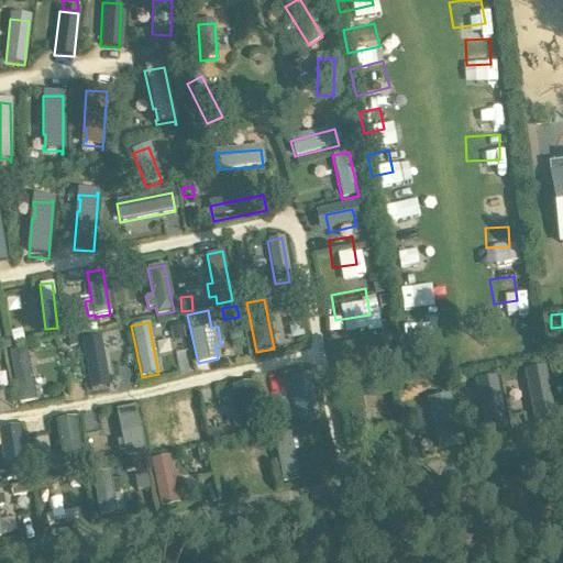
[(396,344),(421,343),(420,323),(395,324),(396,344)]
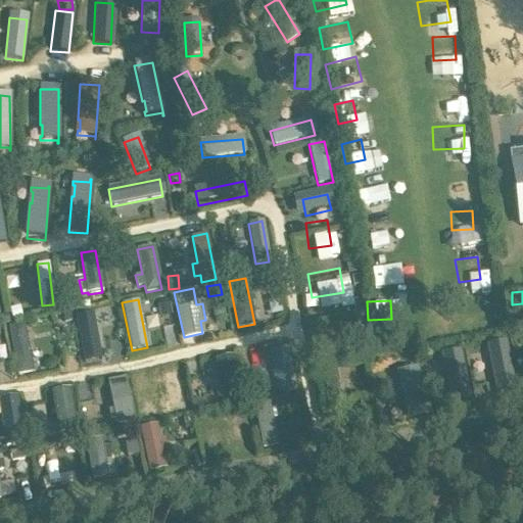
[(168,301),(158,303),(160,316),(171,314),(168,301)]
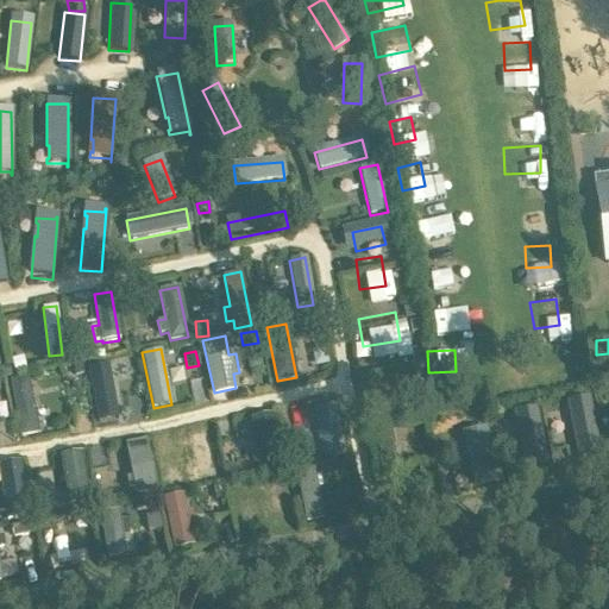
[(22,356),(11,358),(14,369),(25,365),(22,356)]
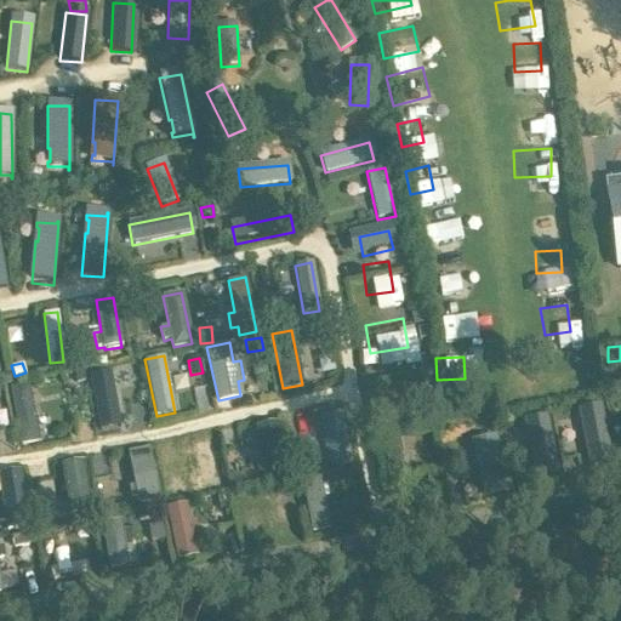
[(411,400),(414,368),(358,365),(357,398),(411,400)]
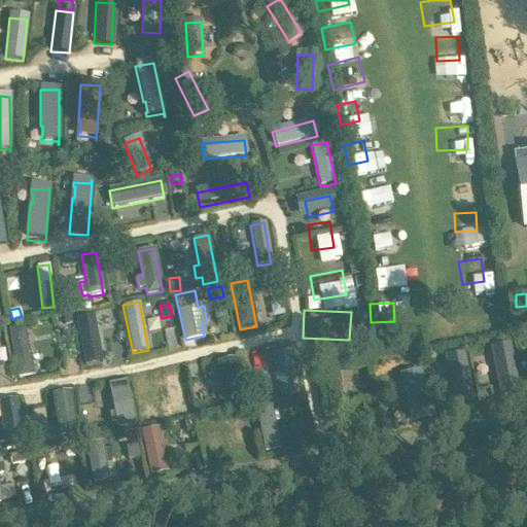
[(92,314),(75,316),(84,363),(100,360),(92,314)]
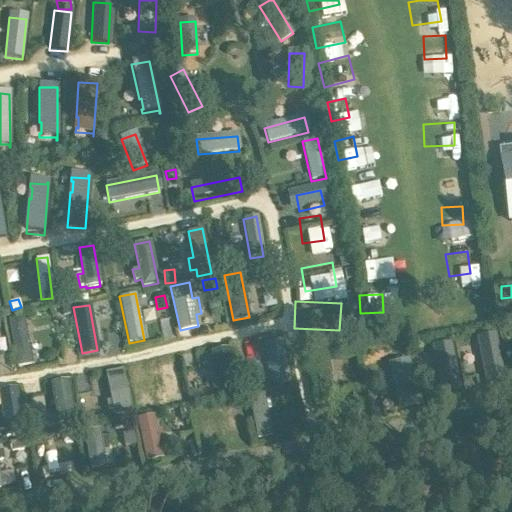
[(8,320),(17,366),(31,363),(22,317),(8,320)]
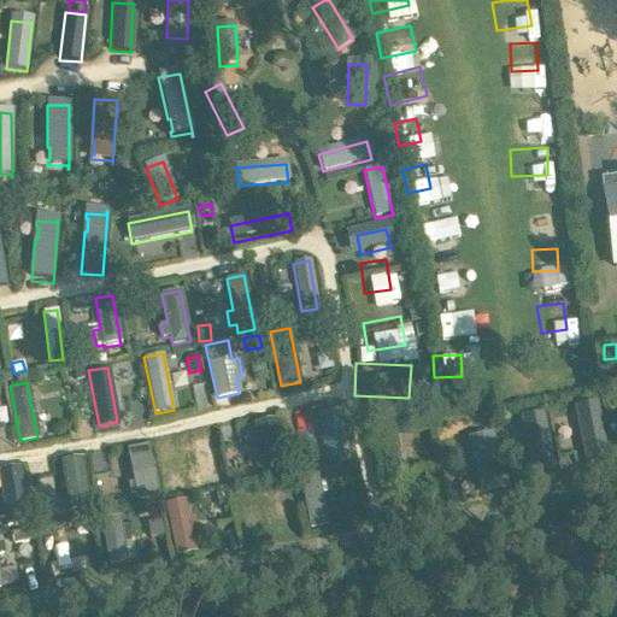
[(606,459),(595,400),(575,404),(586,463),(606,459)]
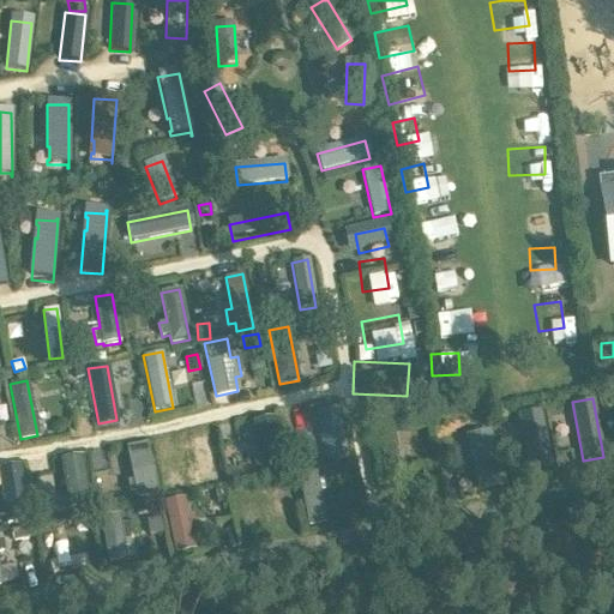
[(347,458),(336,405),(317,409),(327,462),(347,458)]
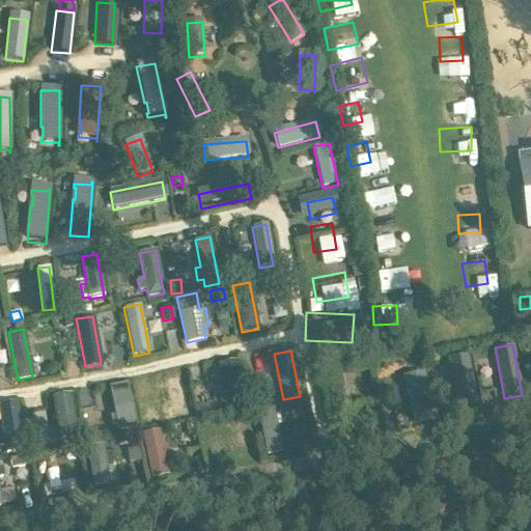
[(476,404),(467,354),(449,357),(458,408),(476,404)]
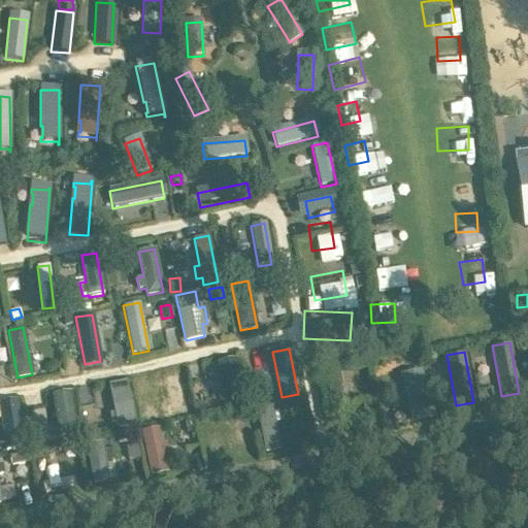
[(227,409),(244,405),(235,359),(218,362),(223,390),(218,391),(220,400),(225,399),(227,409)]
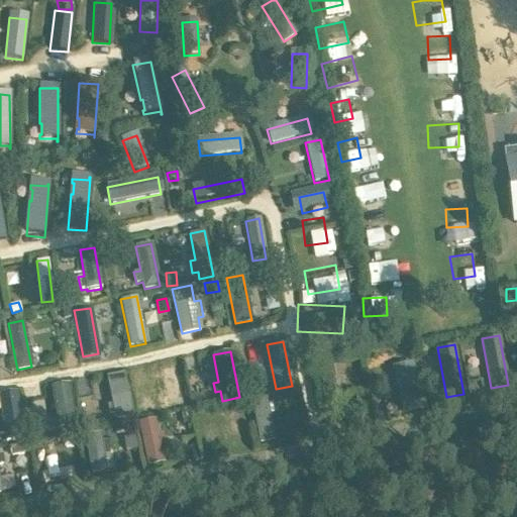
[(173,391),(172,353),(153,354),(154,391),(173,391)]
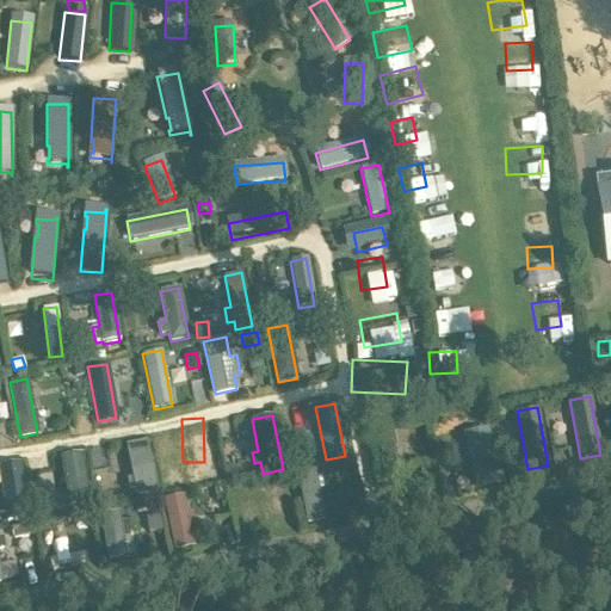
[(500,483),(489,427),(466,432),(476,488),(500,483)]
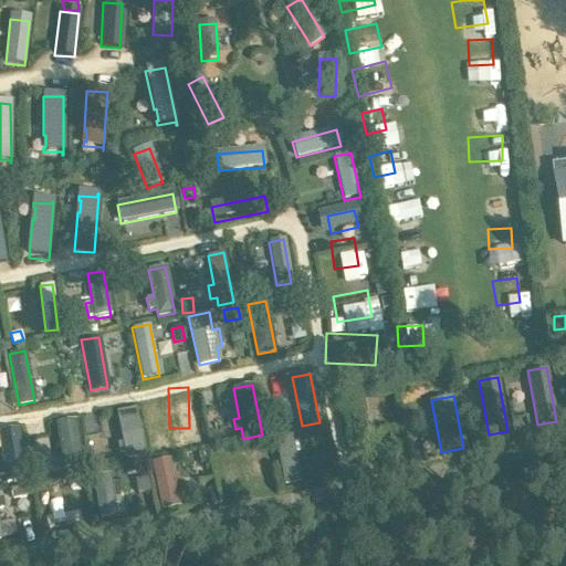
[(116,413),(123,442),(117,443),(119,454),(125,453),(126,460),(145,456),(135,409),(116,413)]
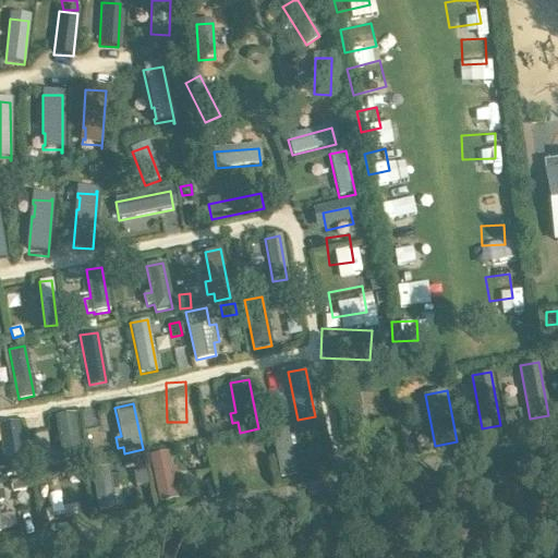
[(73,414),(55,417),(62,463),(81,460),(73,414)]
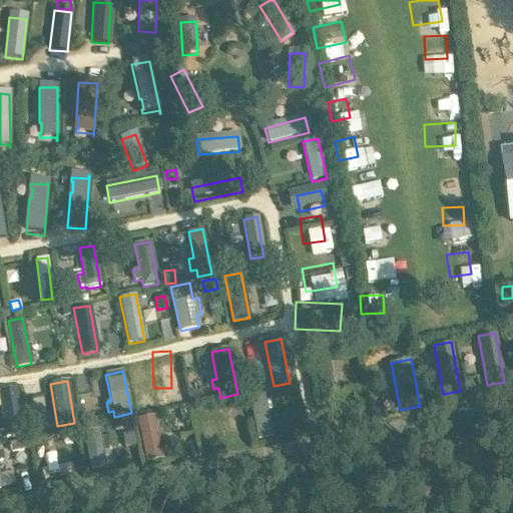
[(0,393),(4,420),(0,420),(0,430),(5,430),(6,438),(23,436),(17,391),(0,393)]
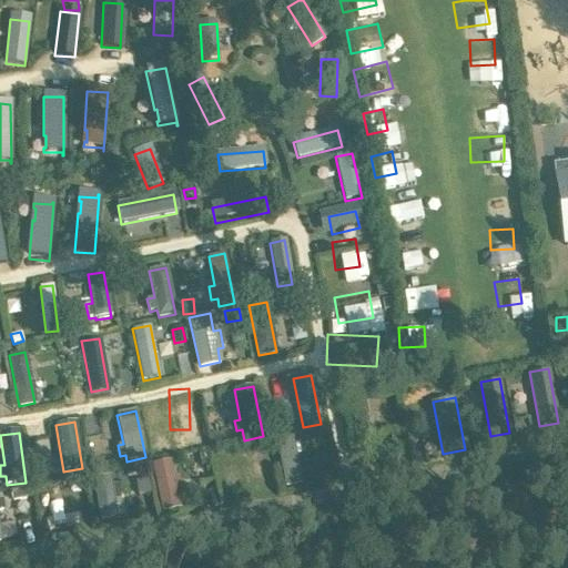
[(216,433),(209,435),(212,448),(219,447),(216,433)]
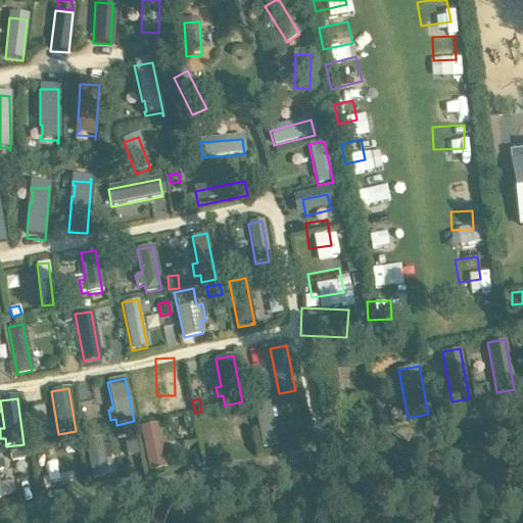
[(269,401),(254,403),(263,447),(277,444),(269,401)]
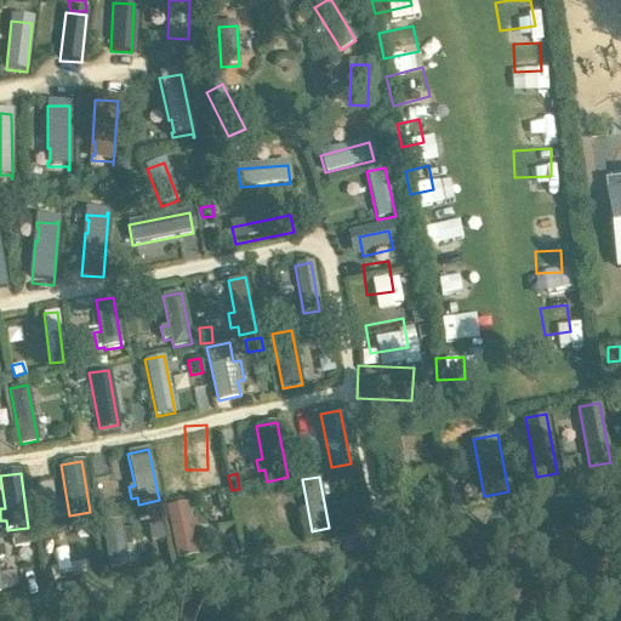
[(335,490),(341,516),(355,512),(349,486),(335,490)]
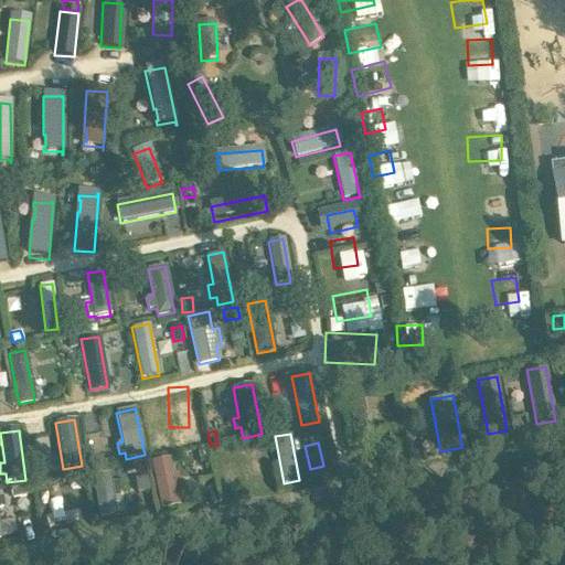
[(99,455),(89,457),(92,468),(102,466),(99,455)]
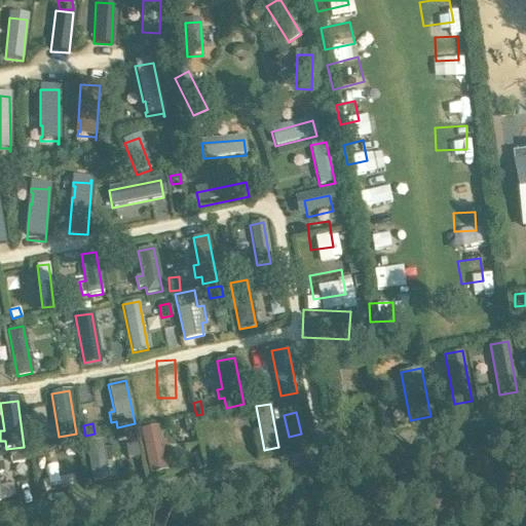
[(164,440),(159,441),(157,426),(143,429),(151,474),(165,471),(161,451),(166,450),(164,440)]
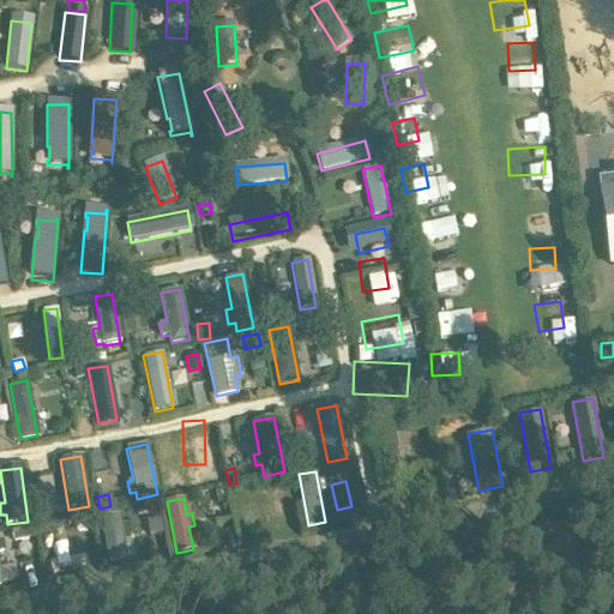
[(126,522),(119,524),(118,515),(101,518),(108,563),(125,559),(121,539),(128,537),(126,522)]
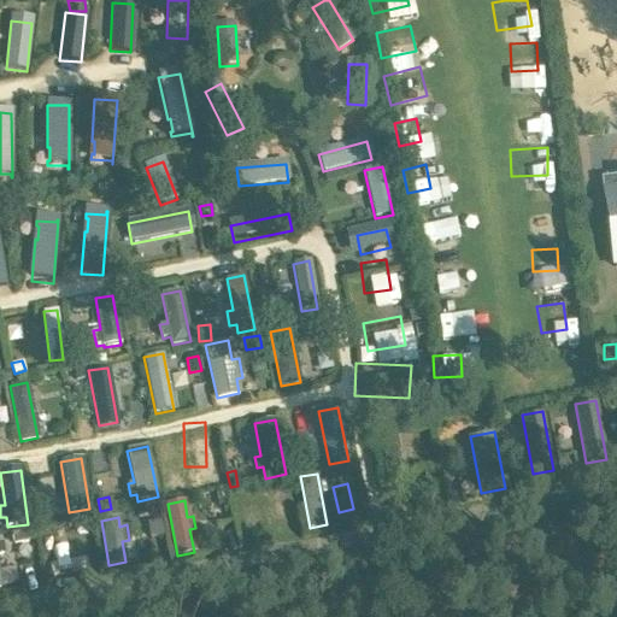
[(160,519),(147,522),(151,536),(163,535),(160,519)]
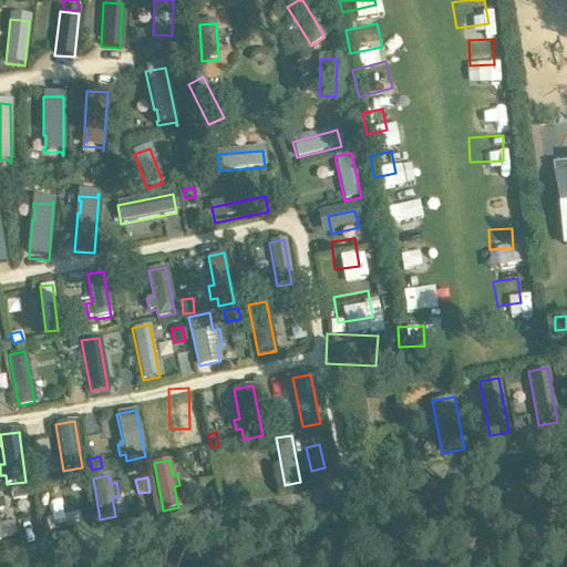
[(11,490),(12,500),(24,497),(23,487),(11,490)]
